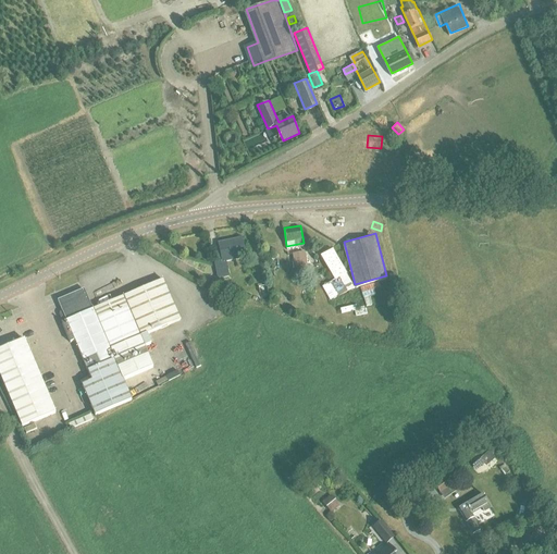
[(226,259),(246,255),(243,235),(219,239),(220,248),(212,250),(218,277),(229,274),(226,259)]
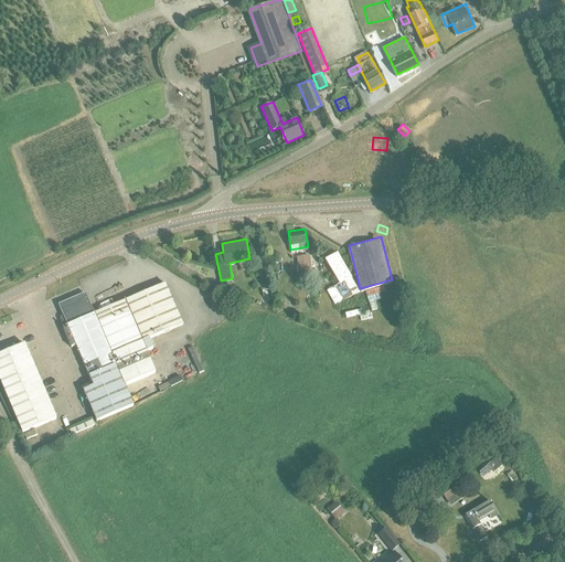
[(336,283),(343,297),(360,288),(338,250),(326,255),(340,281),(336,283)]
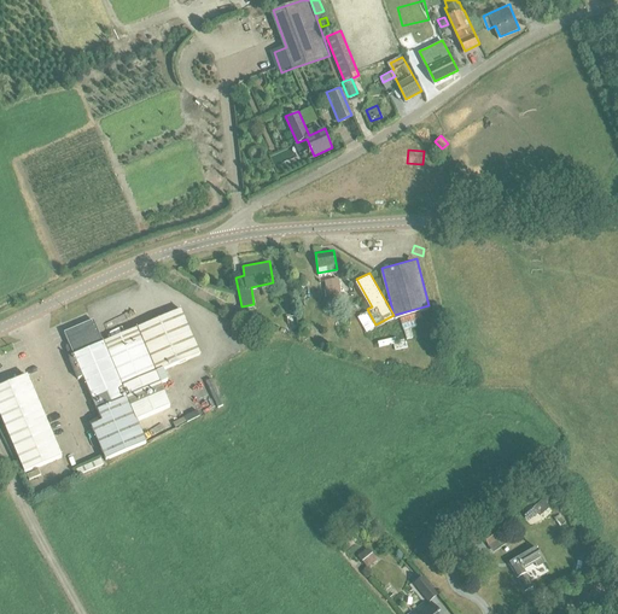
[(340,291),(338,275),(320,279),(322,294),(340,291)]
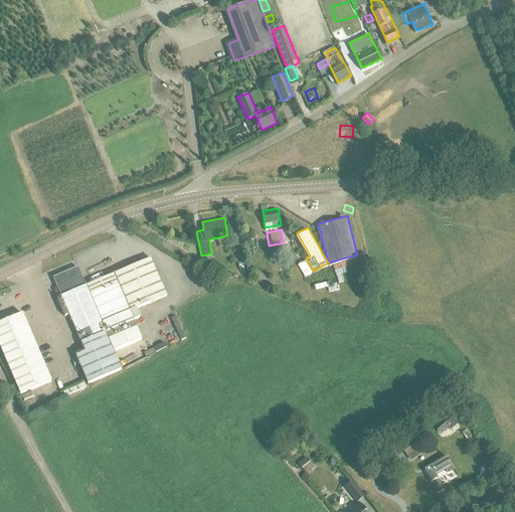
[(78,251),(82,260),(94,254),(90,246),(78,251)]
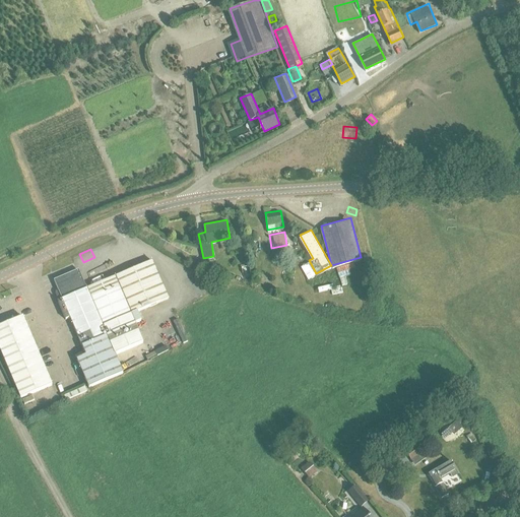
[(57,299),(65,317),(69,315),(85,353),(76,357),(88,386),(122,372),(114,352),(142,340),(130,312),(168,296),(152,258),(86,286),(78,268),(54,278),(61,297),(57,299)]
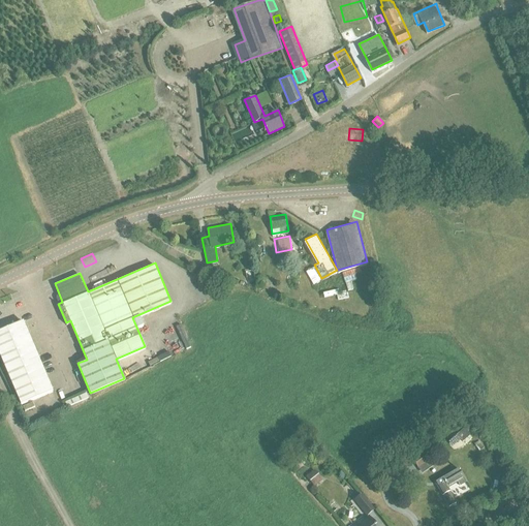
[(245,270),(248,283),(256,282),(253,268),(245,270)]
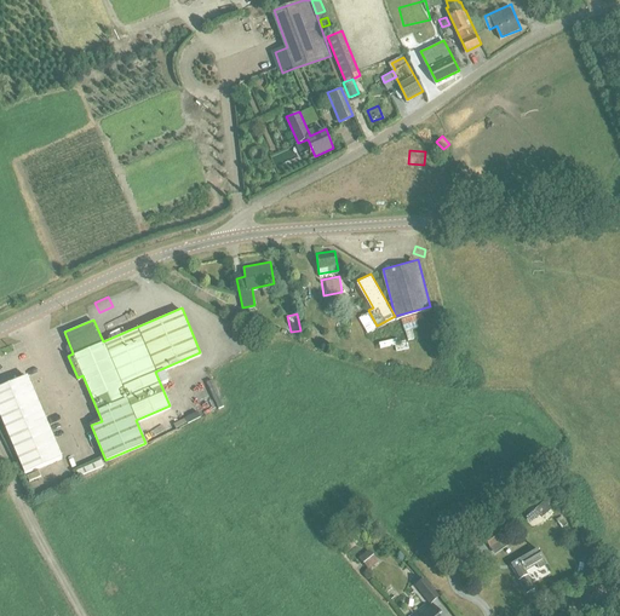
[(103,321),(105,332),(116,328),(114,318),(103,321)]
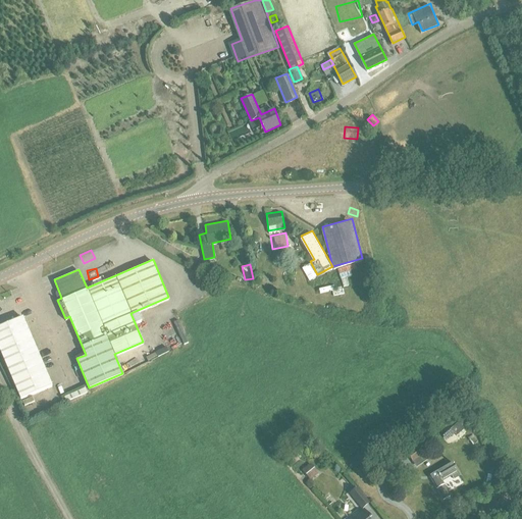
[(217,275),(225,280),(230,272),(221,268),(217,275)]
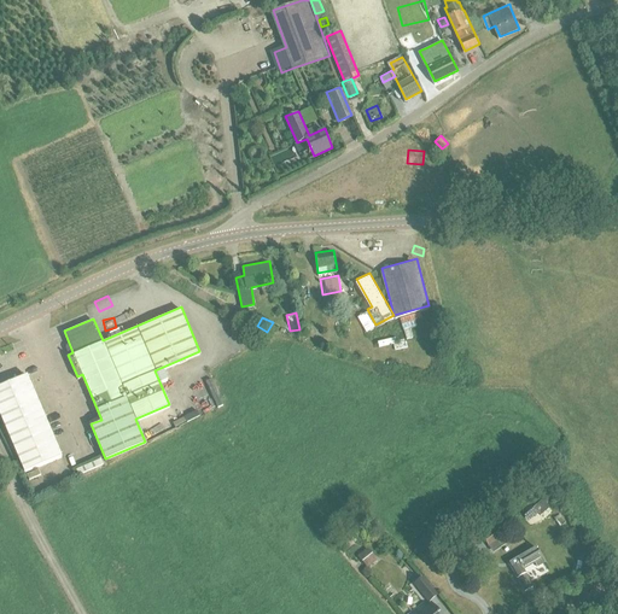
[(397,340),(397,346),(410,345),(409,334),(380,338),(382,343),(397,340)]
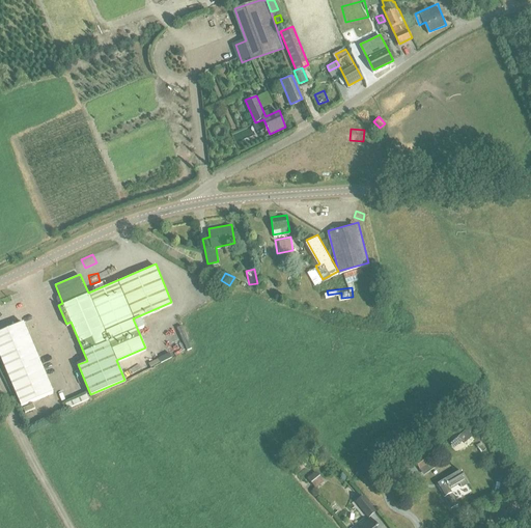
[(23,321),(0,330),(0,357),(20,405),(53,391),(23,321)]
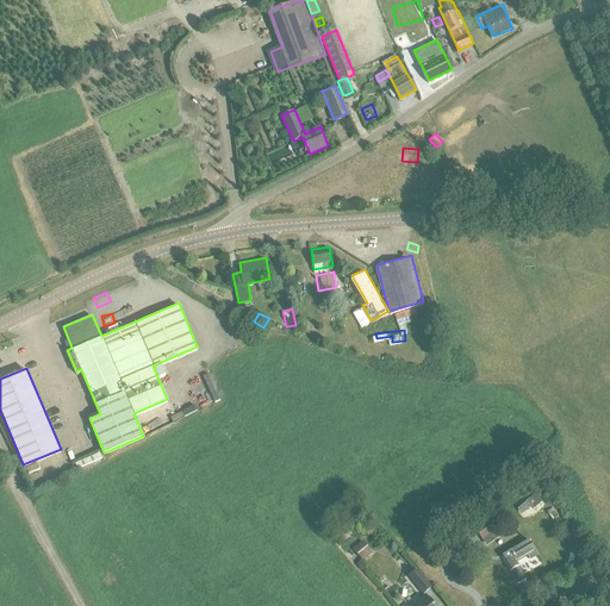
[(209,372),(203,374),(215,400),(219,398),(209,372)]
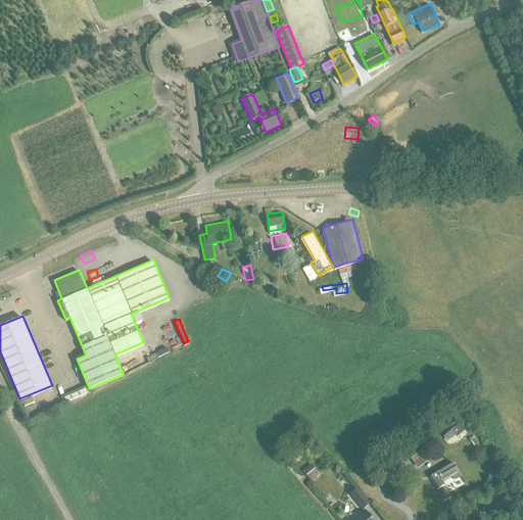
[(165,345),(155,351),(157,356),(169,350),(165,345)]
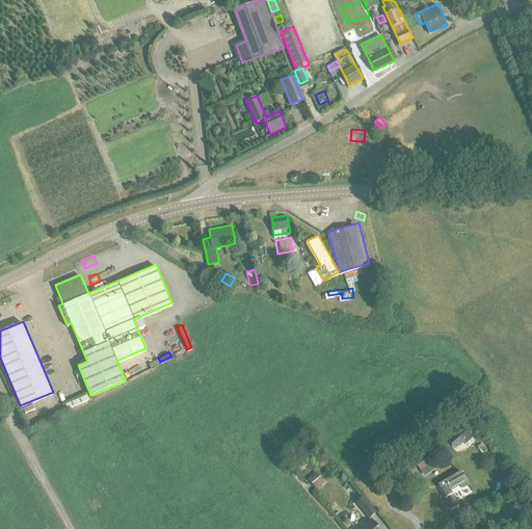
[(63,403),(65,408),(88,398),(86,394),(63,403)]
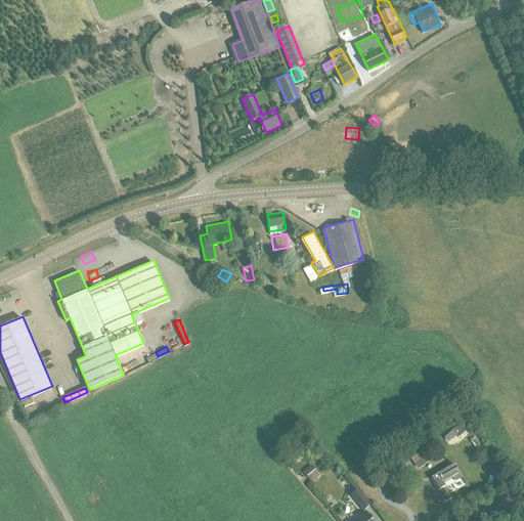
[(32,401),(30,396),(20,400),(23,405),(32,401)]
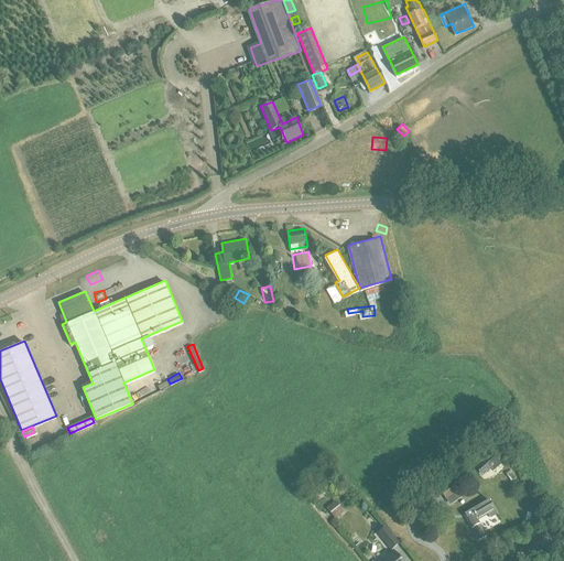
[(518,474),(512,466),(506,472),(511,478),(518,474)]
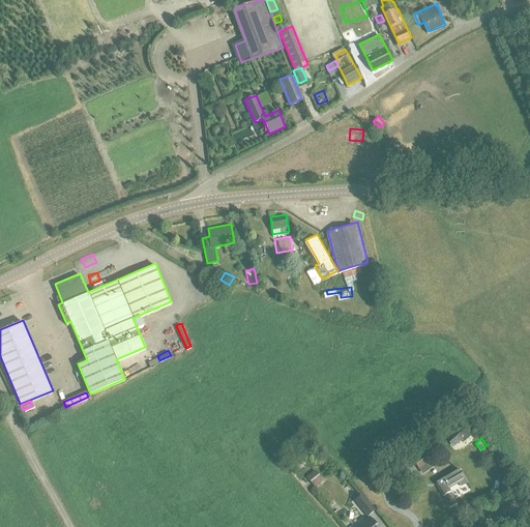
[(427,449),(413,459),(418,466),(432,456),(427,449)]
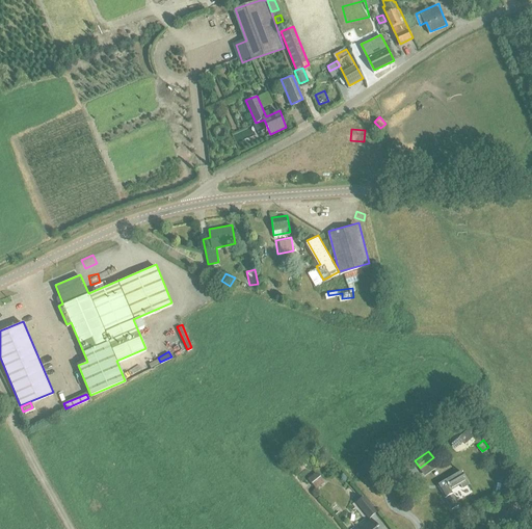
[(460,469),(436,483),(451,506),(458,502),(450,487),(459,481),(461,484),(468,481),(460,469)]
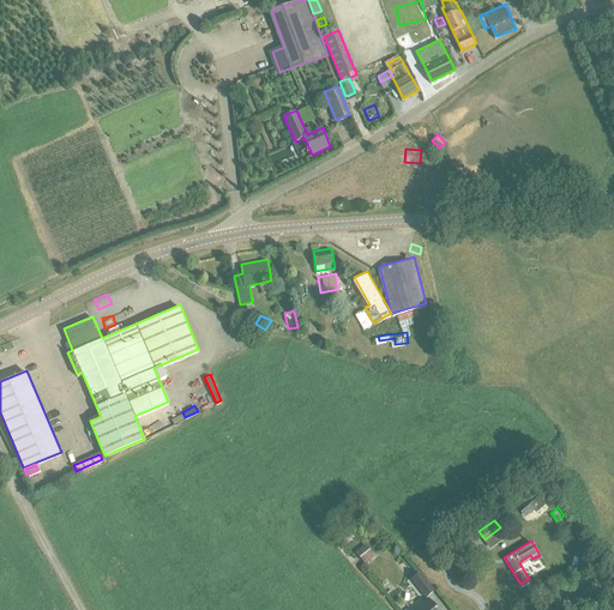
[(365,542),(354,550),(363,562),(374,554),(365,542)]
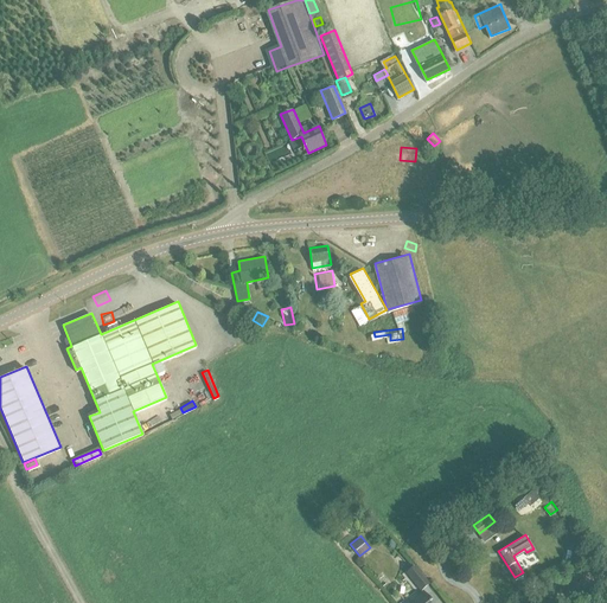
[(407,571),(421,588),(429,581),(415,565),(407,571)]
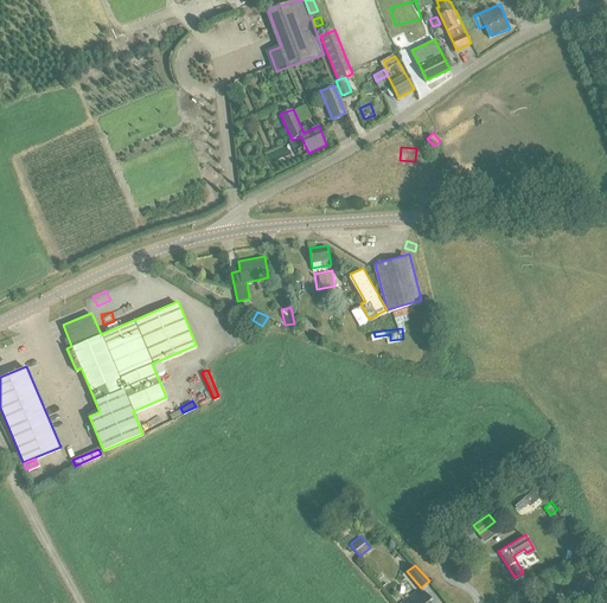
[(433,602),(423,590),(411,600),(413,602),(410,602),(433,602)]
